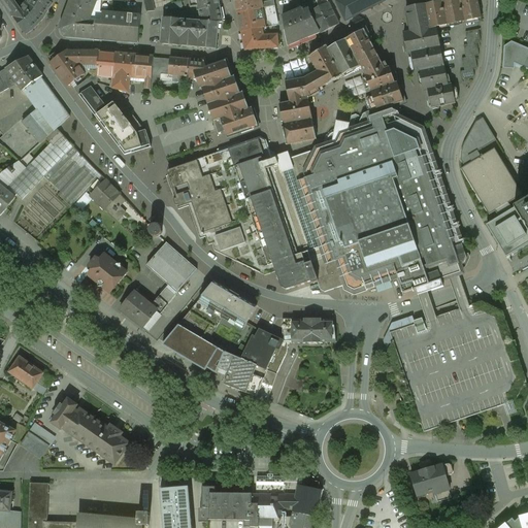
[(44,17),(53,3),(46,0),(27,0),(26,3),(44,17)]
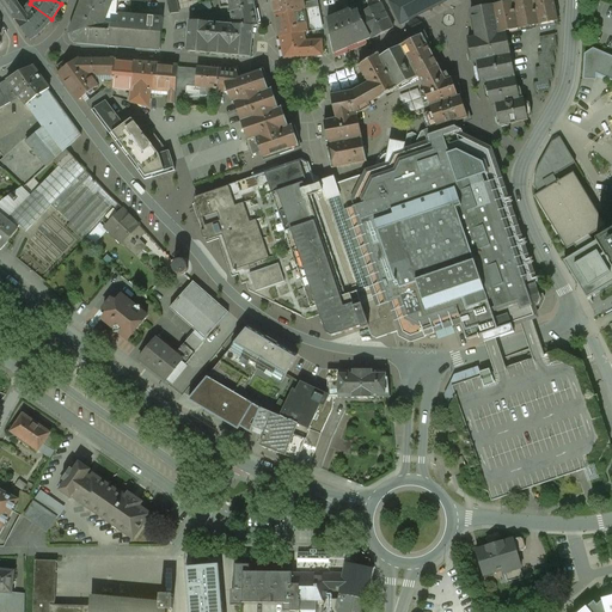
[(109,2),(103,0),(81,0),(75,18),(102,28),(103,26),(116,26),(116,16),(117,2),(109,2)]
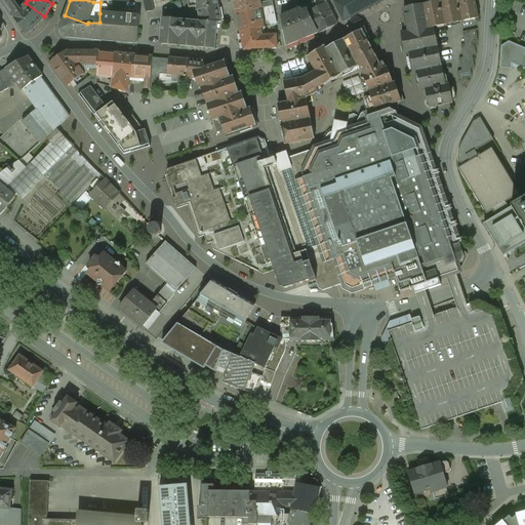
[(150,0),(143,0),(145,12),(153,11),(150,0)]
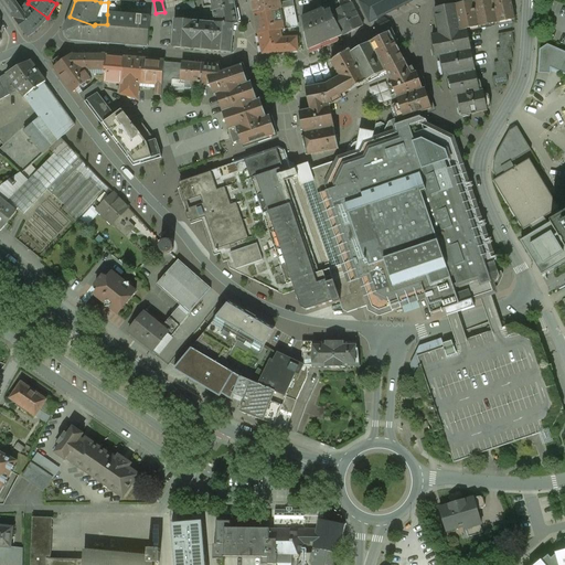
[(233,0),(201,0),(203,9),(212,7),(213,12),(235,8),(233,0)]
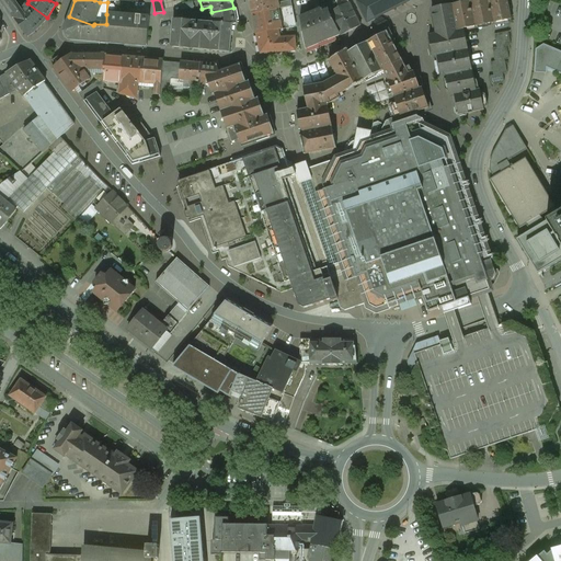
[(276,0),(249,0),(252,14),(278,10),(276,0)]
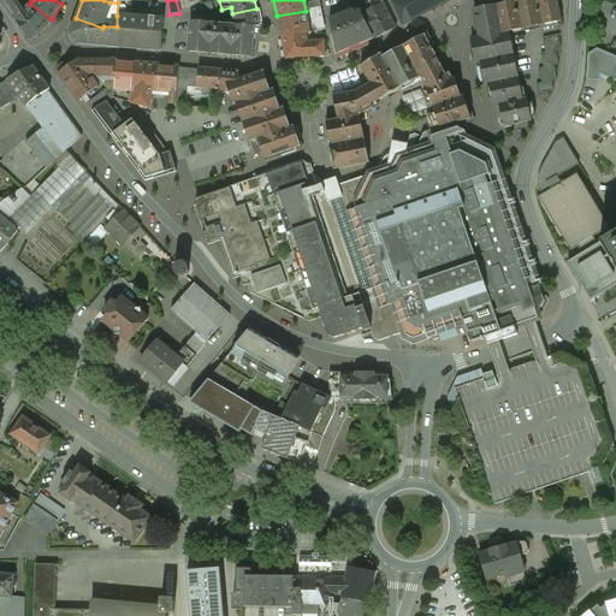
[(317,1),(315,0),(303,0),(306,11),(309,10),(321,7),(319,1),(317,1)]
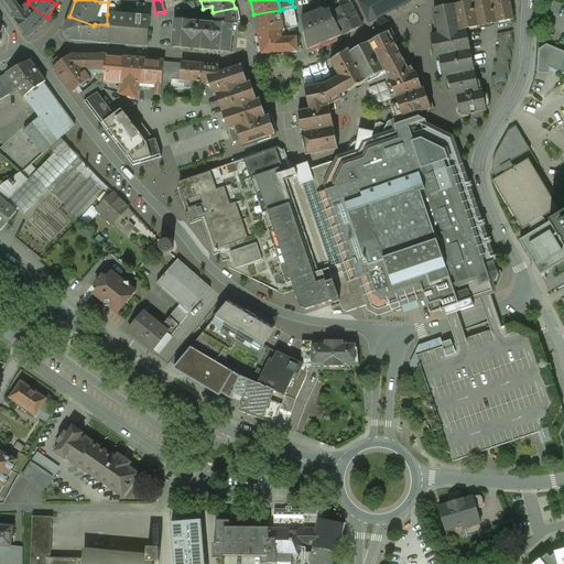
[(336,0),(340,8),(331,13),(342,34),(343,36),(362,26),(348,0),(336,0)]
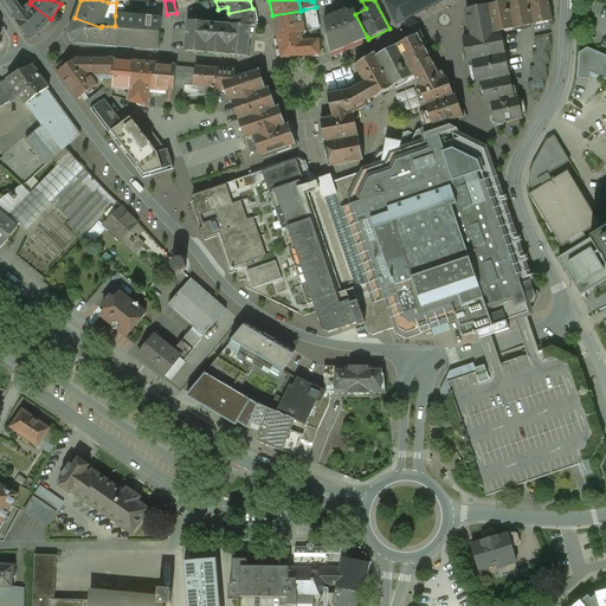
[(384,0),(394,20),(420,7),(418,0),(384,0)]
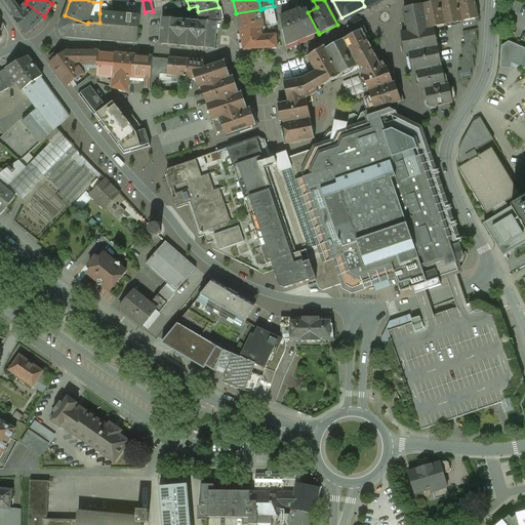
[(456,0),(447,0),(440,2),(444,26),(461,22),(456,0)]
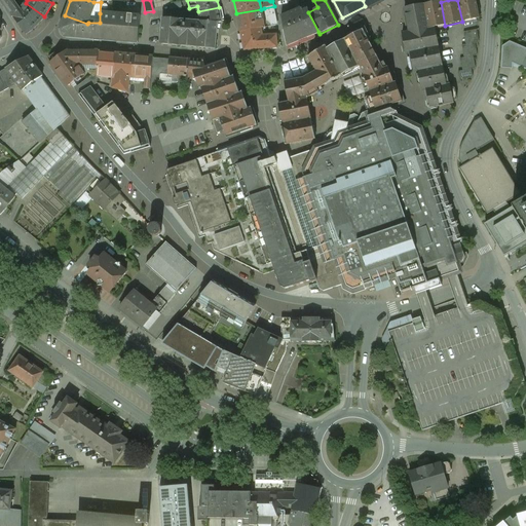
[(475,0),(457,0),(462,22),(480,19),(475,0)]
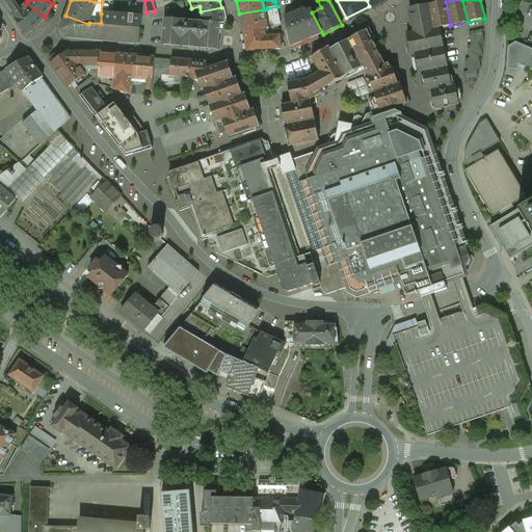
[(45,17),(26,3),(25,2),(22,7),(23,7),(20,10),(12,1),(4,5),(26,35),(34,28),(45,17)]
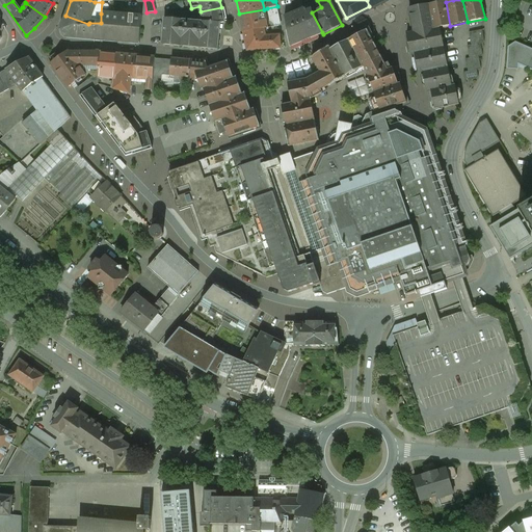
[(113,1),(102,2),(101,14),(112,14),(113,1)]
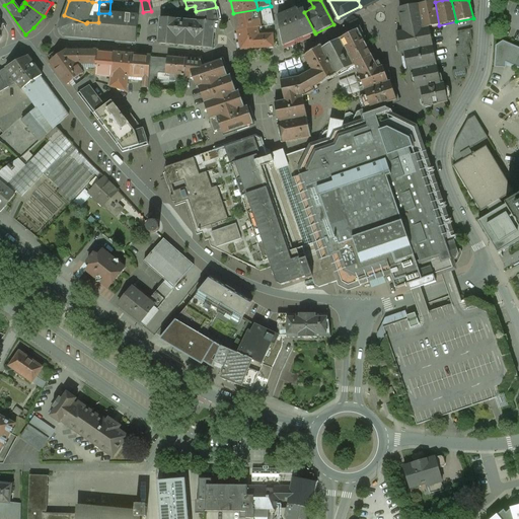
[(435,2),(418,5),(422,28),(428,27),(439,25),(435,2)]
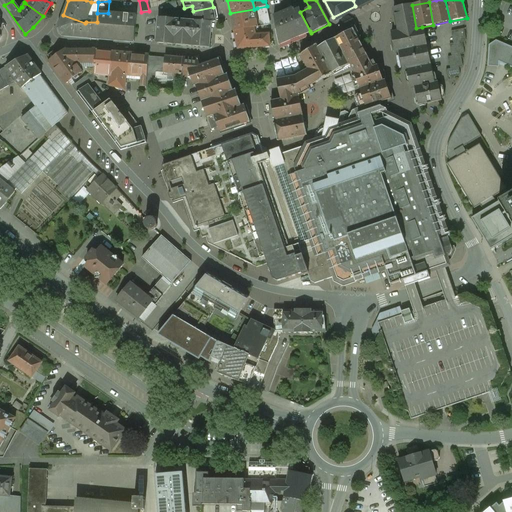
[(412,5),(393,8),(398,32),(416,28),(412,5)]
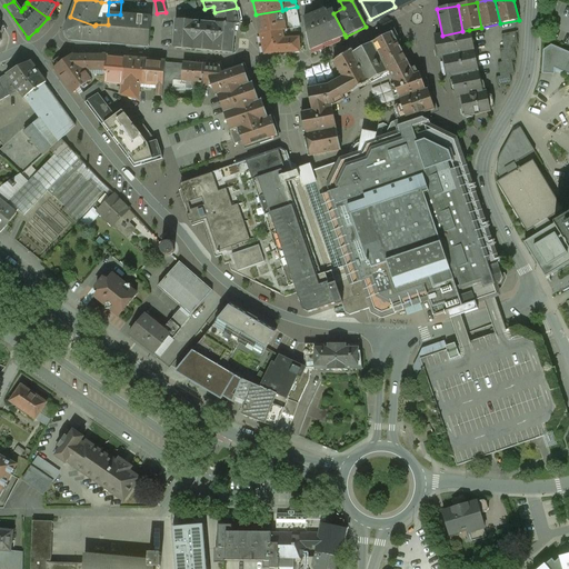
[(216,23),(176,20),(173,49),(233,53),(236,25),(240,23),(237,8),(215,12),(216,23)]
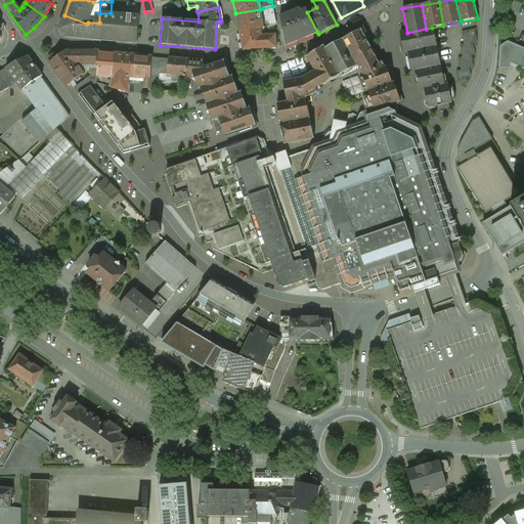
[(267,28),(263,8),(260,9),(235,13),(239,33),(260,29),(267,28)]
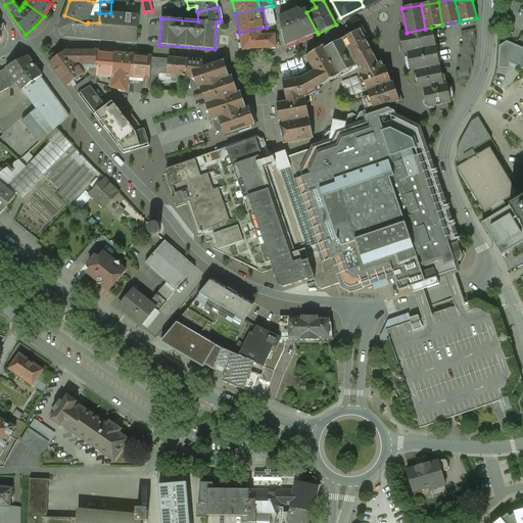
[(299,9),(279,17),(284,46),(317,32),(306,12),(306,9),(300,12),(299,9)]
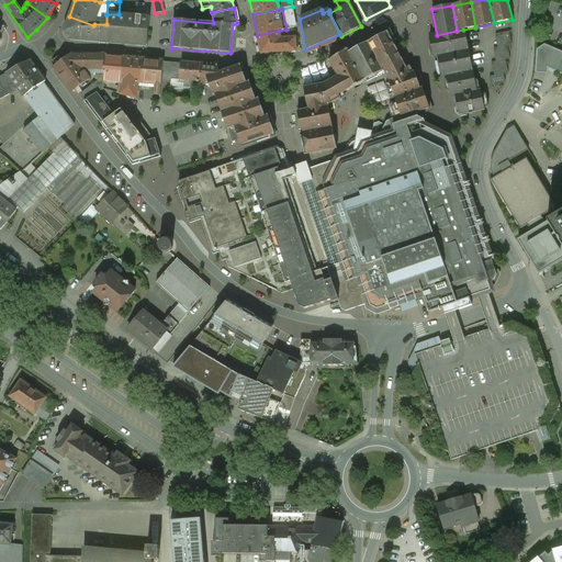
[(149,17),(119,14),(107,14),(107,24),(109,25),(109,23),(148,26),(149,17)]
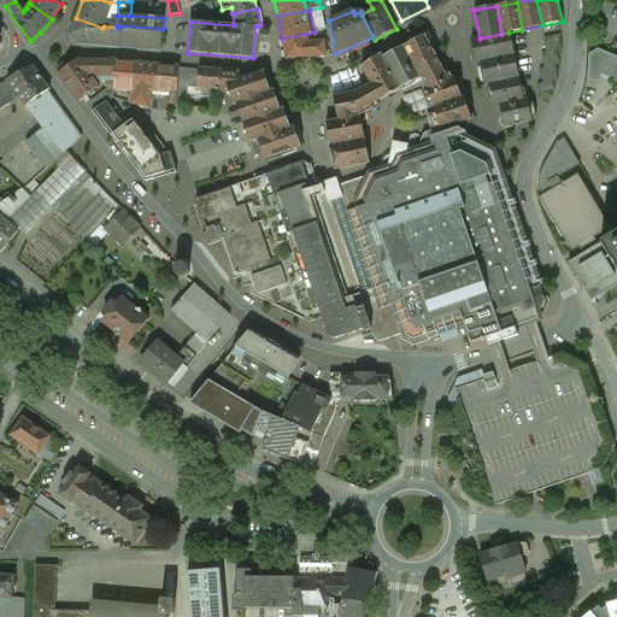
[(103,28),(76,18),(70,34),(76,43),(112,47),(117,46),(119,28),(117,27),(104,27),(103,28)]
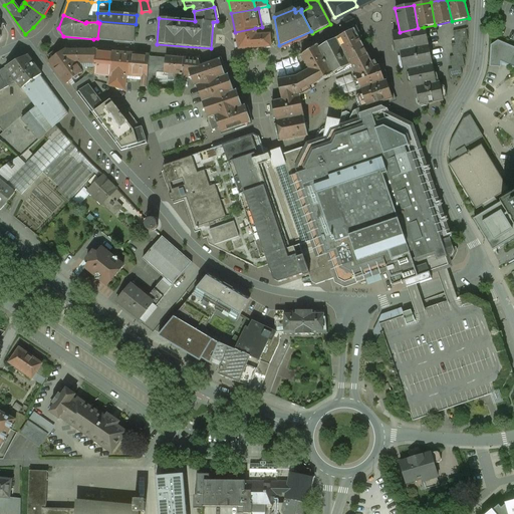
[(136,24),(99,21),(99,23),(97,38),(135,41),(136,24)]
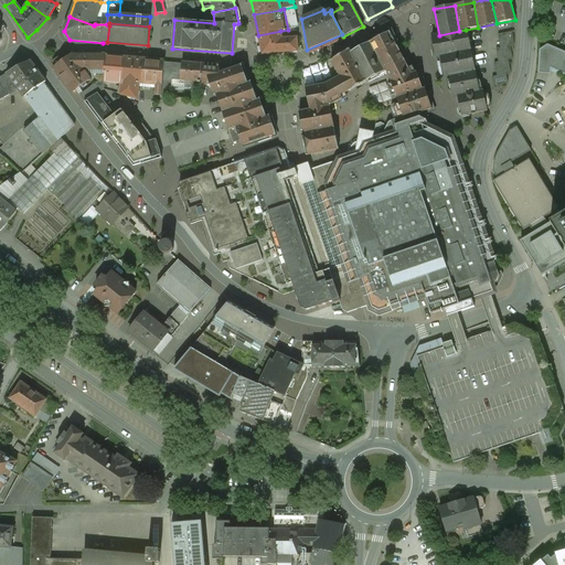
[(459,31),(439,35),(432,36),(436,57),(440,56),(445,77),(449,76),(475,71),(466,30),(459,31)]
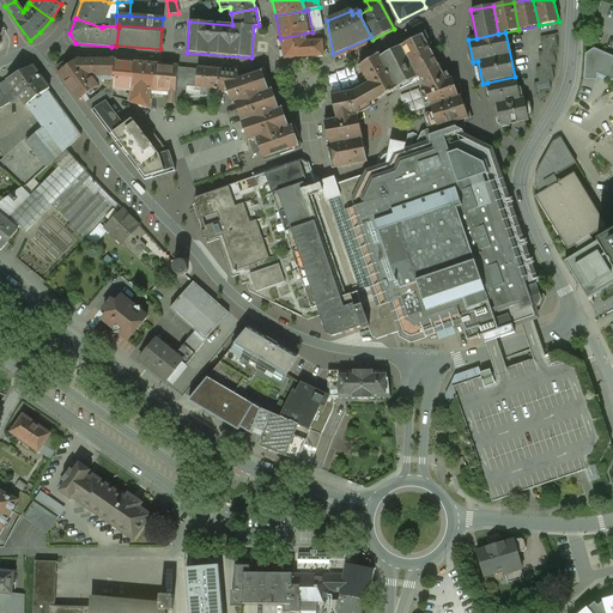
[(304,34),(280,38),(284,59),(322,56),(322,41),(305,42),(304,34)]
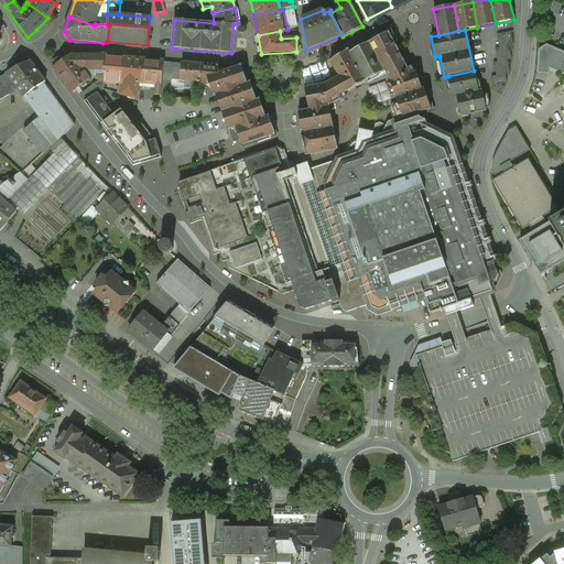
[(389,32),(369,43),(384,72),(404,62),(389,32)]
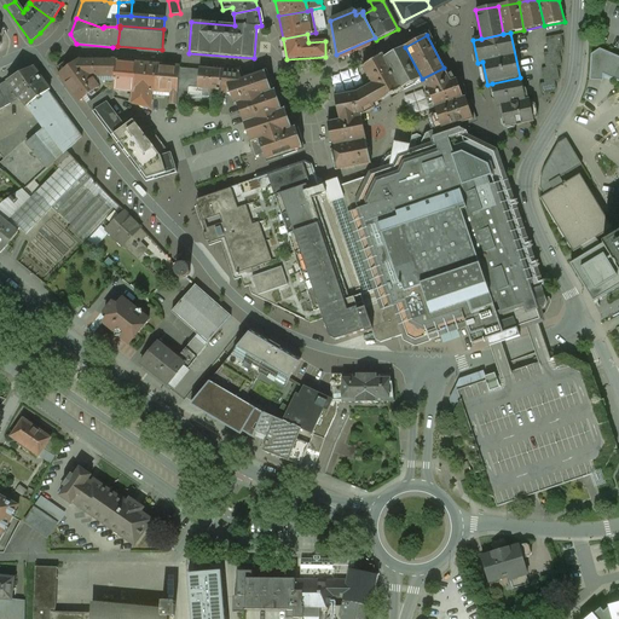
[(545,39),(547,46),(562,42),(561,35),(545,39)]
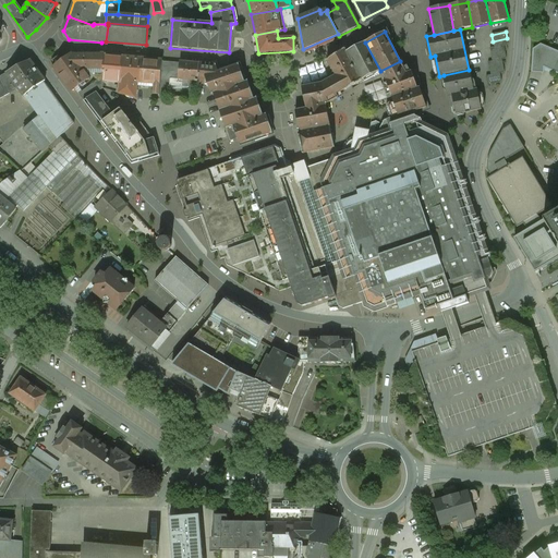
[(494,48),(504,46),(507,46),(508,44),(507,38),(493,41),(494,48)]
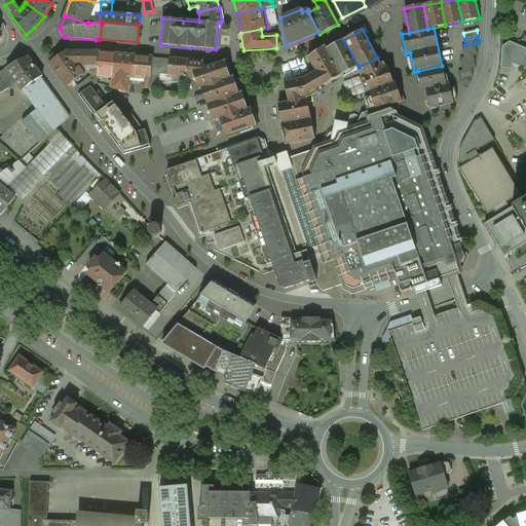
[(344,40),(326,48),(340,76),(359,67),(344,40)]
